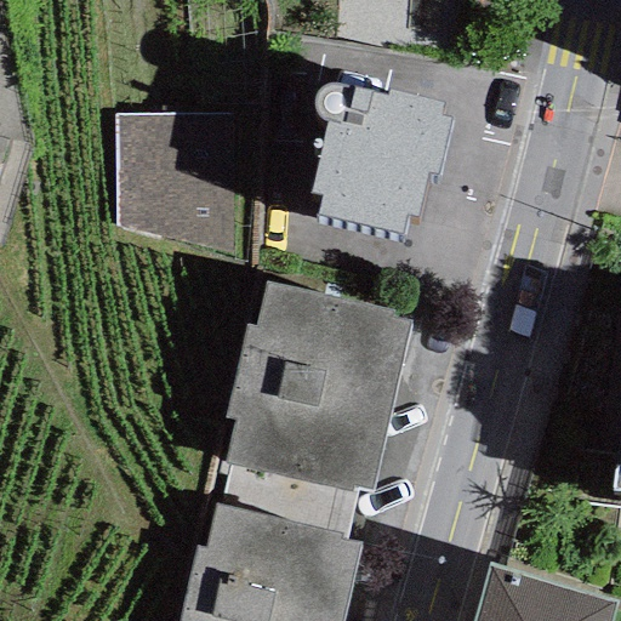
[(322,121),(326,123),(309,193),(320,195),(317,216),(404,235),(409,215),(417,217),(428,175),(437,177),(450,118),(440,115),(443,104),(386,91),(385,95),(353,87),(348,85),(339,85),(330,85),(323,86),(315,91),(313,95),(311,102),(312,108),(314,114),(317,118),(322,121)]
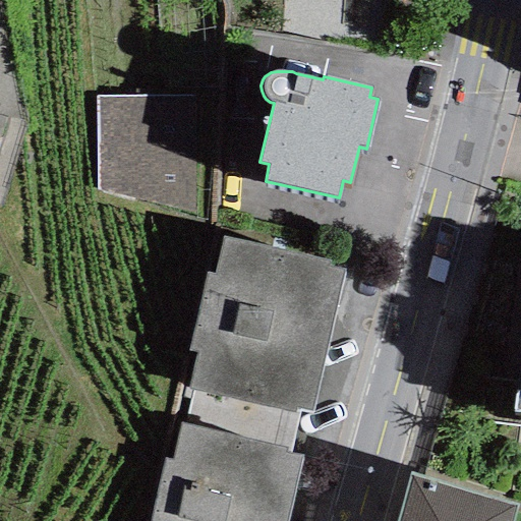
[(194,96),(97,95),(97,189),(193,217),(194,96)]
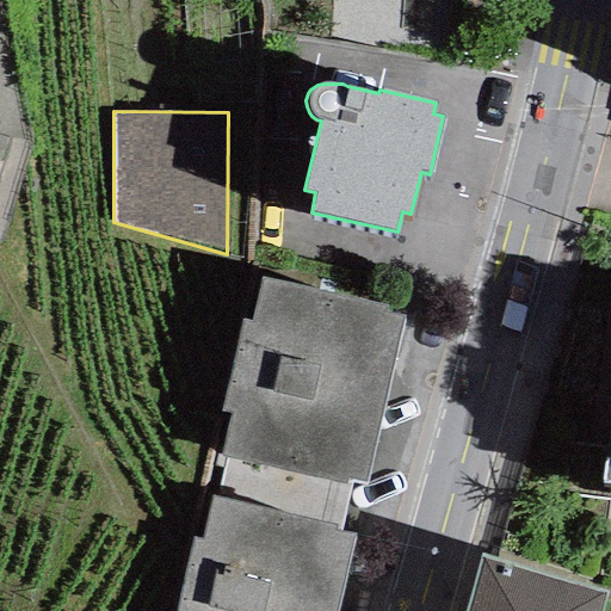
[(353,481),(364,483),(403,316),(386,313),(387,307),(263,278),(252,322),(241,320),(218,413),(230,415),(221,456),(226,457),(346,486),(349,480),(353,481)]
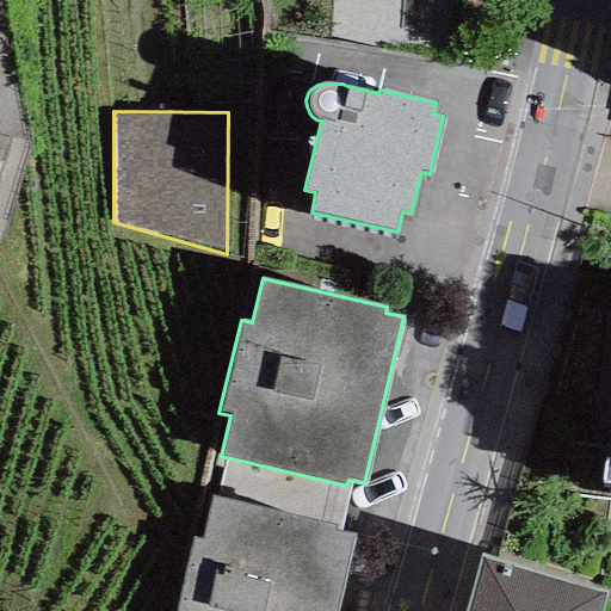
[(346,486),(226,457),(216,497),(335,525),(334,530),(341,531),(353,481),(349,480),(346,486)]
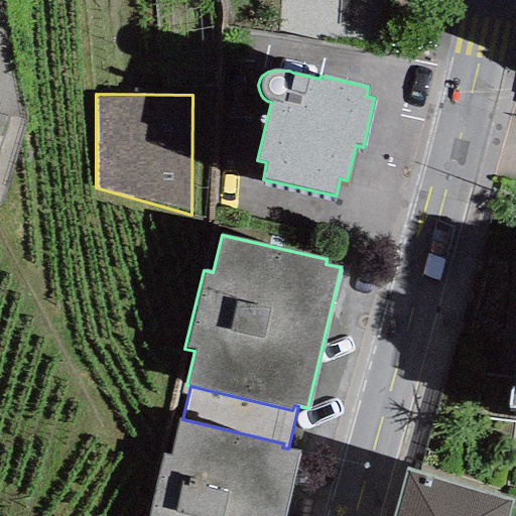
[(283,515),(298,452),(288,448),(282,447),(283,443),(182,419),(178,418),(169,457),(161,455),(146,515),(283,515)]
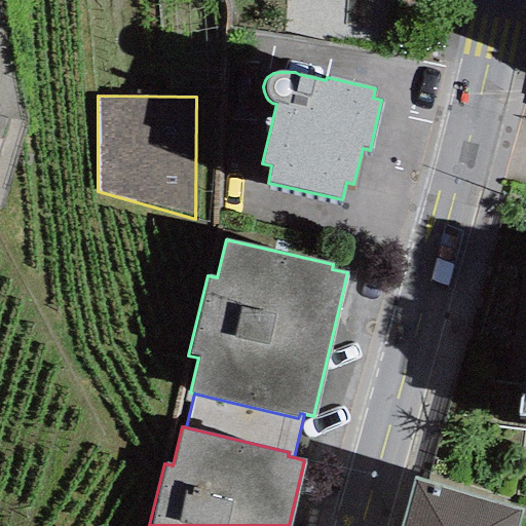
[(516,525),(521,509),(414,479),(400,525),(516,525)]
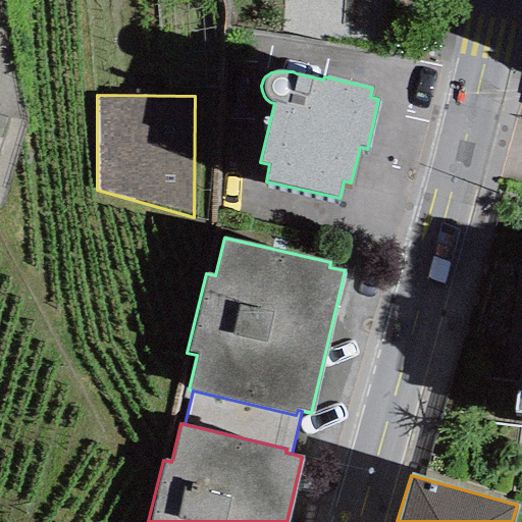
All buildings are outlined.
